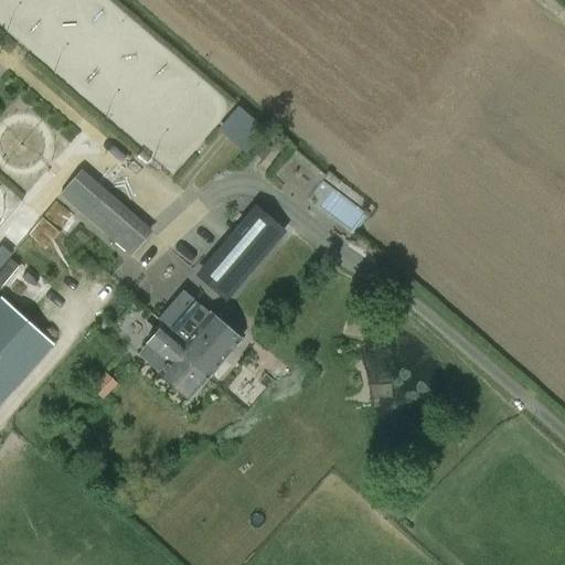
[(240,106),(220,128),(247,153),(268,131),(240,106)]
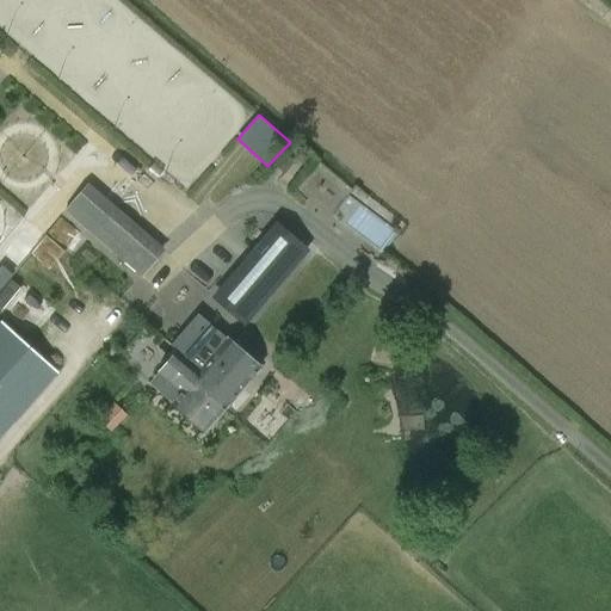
[(131,255),(148,236),(116,209),(94,233),(115,251),(141,275),(147,269),(131,255)]
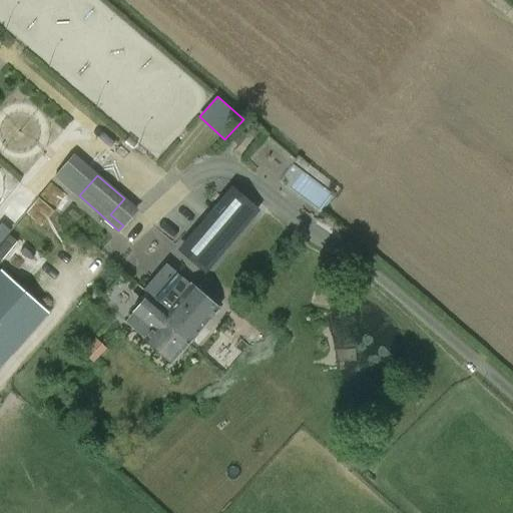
[(181,260),(206,281),(263,215),(237,194),(181,260)]
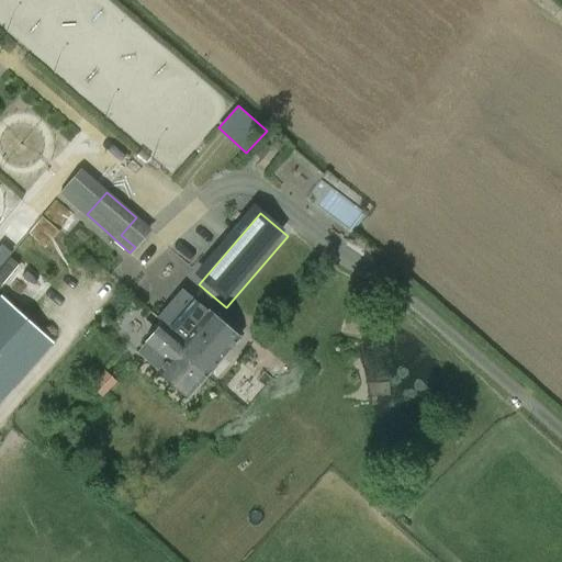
[(29,303),(47,283),(13,253),(3,263),(4,265),(0,269),(0,285),(4,281),(29,303)]
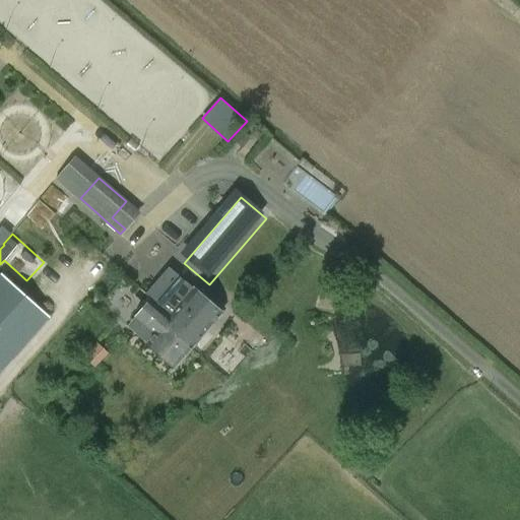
[(0,373),(48,315),(7,277),(0,285),(0,373)]
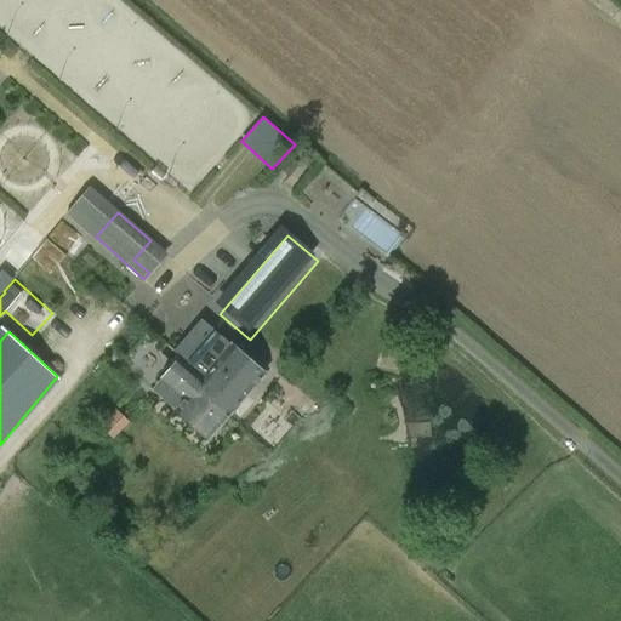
[(152,392),(208,439),(262,375),(218,337),(192,369),(180,359),(152,392)]
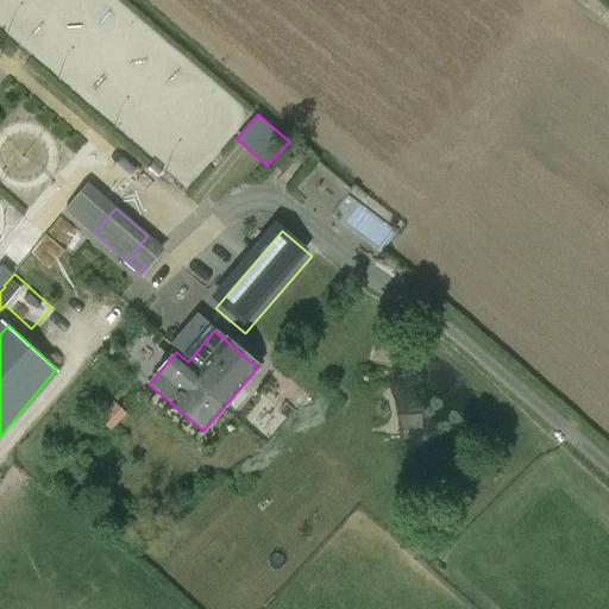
[(99,409),(107,429),(130,420),(121,400),(99,409)]
